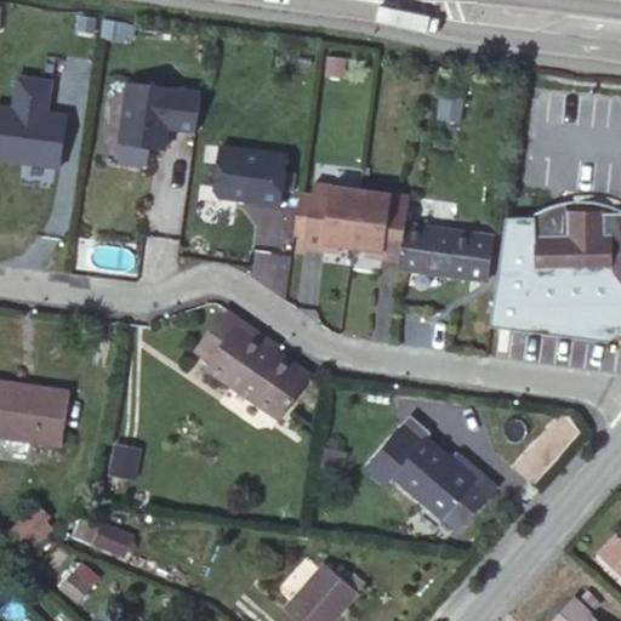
[(345,60),(326,57),(325,74),(342,77),(345,60)]
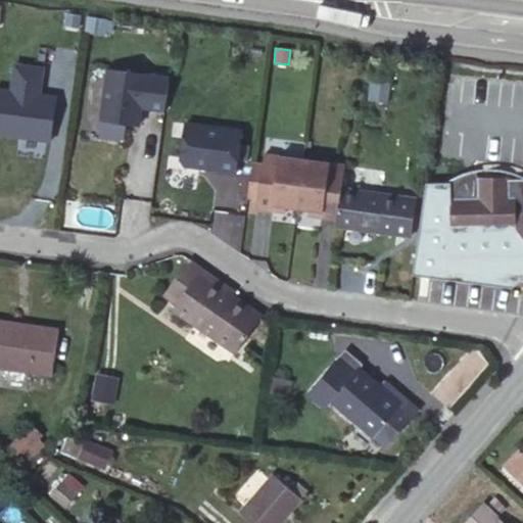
[(45,67),(16,63),(13,90),(0,88),(0,134),(51,140),(56,96),(41,95),(45,67)]
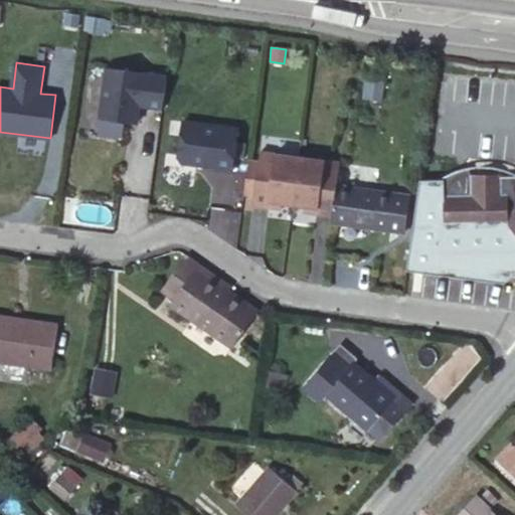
[(161,110),(166,77),(106,69),(98,119),(136,124),(139,107),(161,110)]
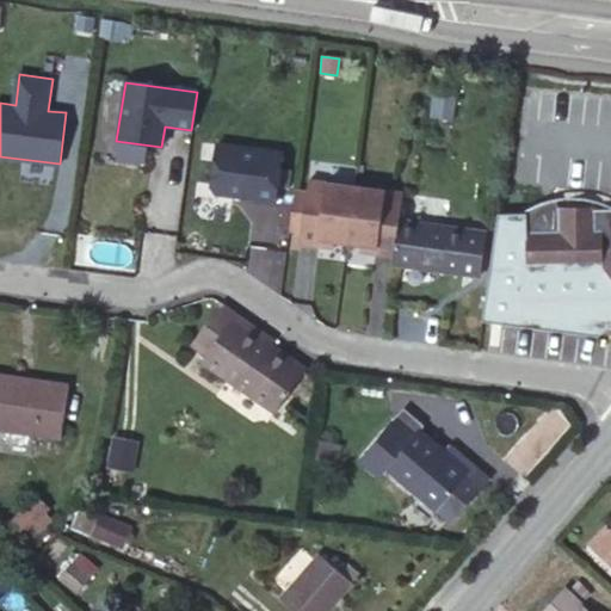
[(281,155),(216,146),(210,189),(215,196),(254,201),(254,203),(273,207),(281,155)]
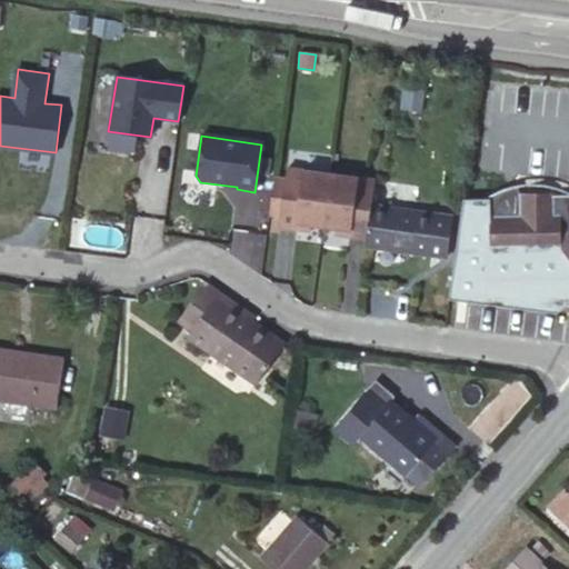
[(280,209),(279,226),(296,228),(297,222),(311,223),(323,226),(331,173),(287,168),(286,172),(280,209)]
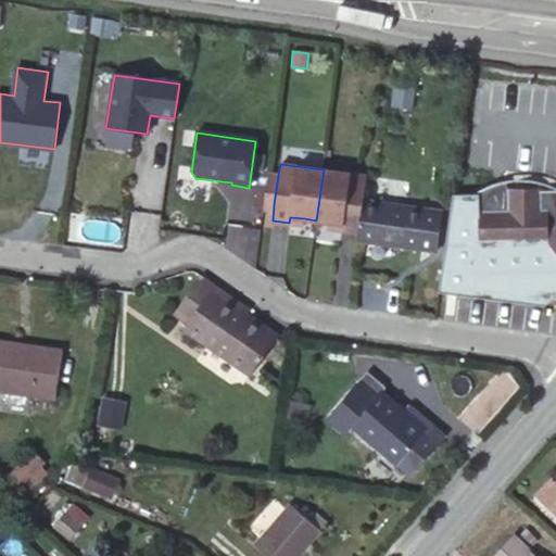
[(279,168),(268,167),(263,202),(274,204),(279,168)]
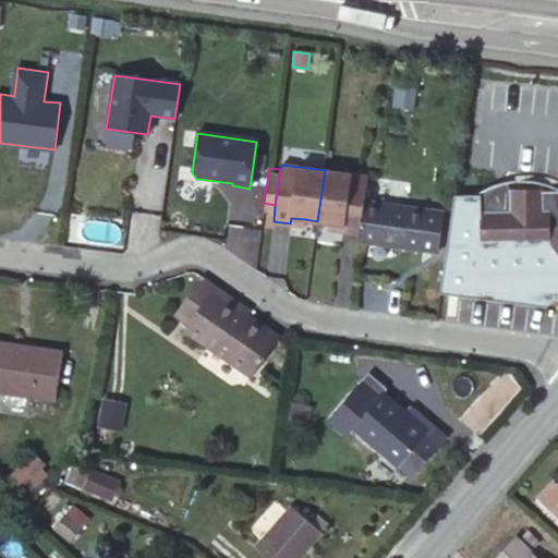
[(367,176),(325,170),(317,221),(329,222),(342,225),(342,230),(360,232),(364,201),(367,176)]
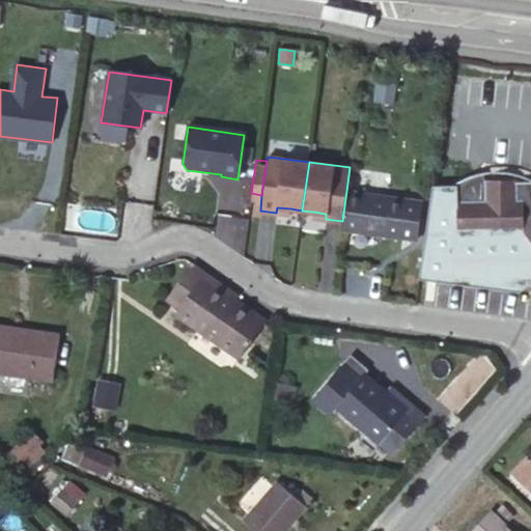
[(454,185),(457,189),(472,183),(477,183),(485,184),(485,182),(518,180),(518,183),(530,182),(530,178),(528,177),(526,176),(524,175),(521,174),(519,174),(518,173),(516,173),(515,173),(514,173),(513,172),(511,172),(510,171),(507,171),(506,171),(504,171),(503,171),(497,171),(496,171),(491,171),(491,172),(488,171),(487,172),(484,172),(484,173),(482,172),(482,173),(479,173),(479,174),(476,174),(476,175),(475,175),(474,175),(473,175),(472,176),(471,176),(468,177),(467,178),(466,178),(465,178),(464,179),(459,182),(458,182),(454,185)]
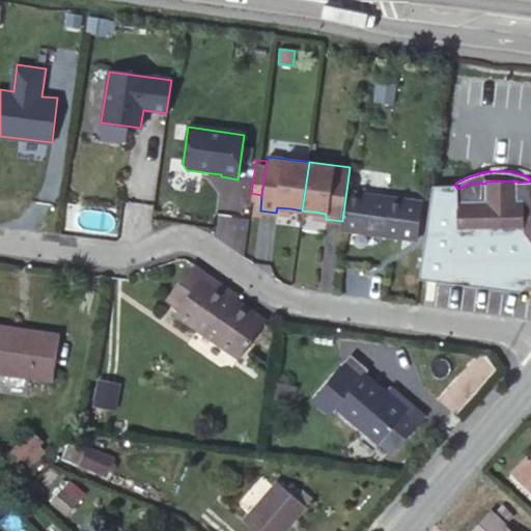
[(524,221),(523,199),(518,199),(518,183),(518,180),(485,182),(485,184),(484,200),(457,201),(457,233),(524,232),(524,221)]
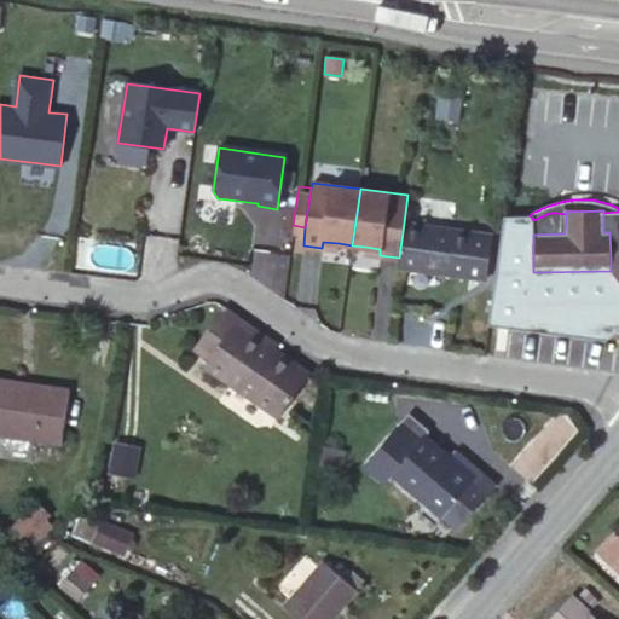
[(618,212),(603,213),(603,232),(609,232),(611,258),(618,249),(618,212)]
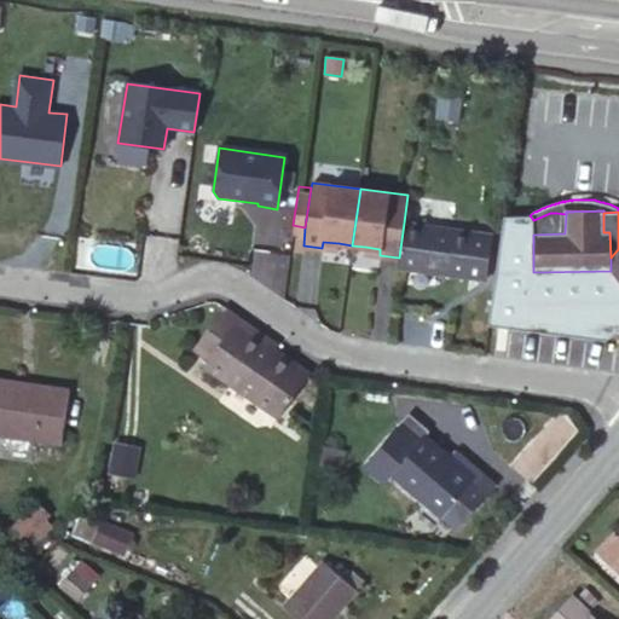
[(565,233),(566,214),(556,213),(550,213),(533,220),(533,235),(565,233)]
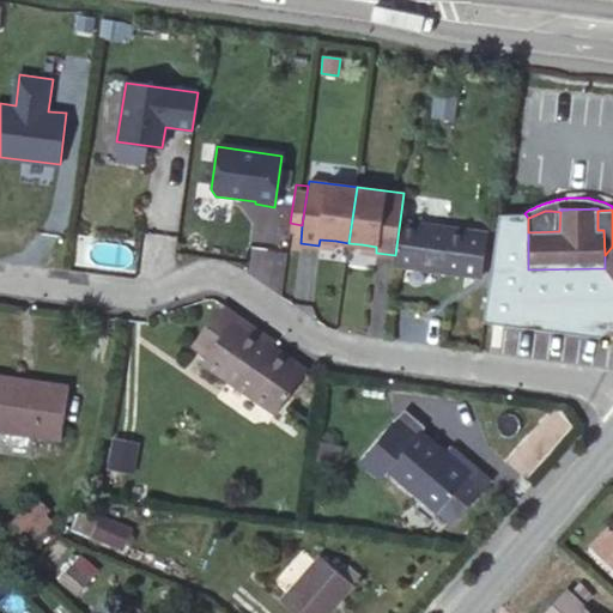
[(485,234),(400,220),(395,255),(394,265),(479,277),(485,234)]
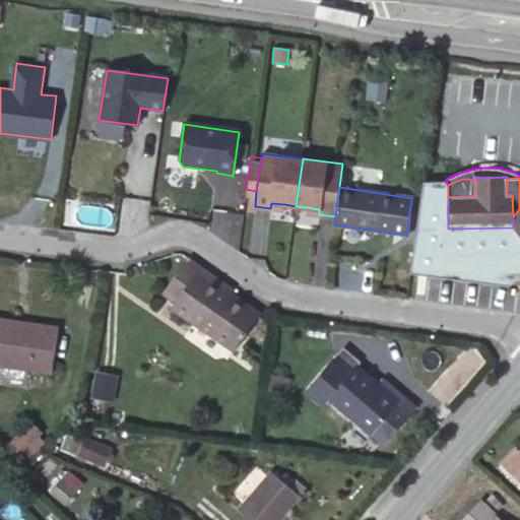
[(203,268),(190,258),(165,293),(178,303),(175,308),(232,349),(258,314),(231,296),(200,273),(203,268)]
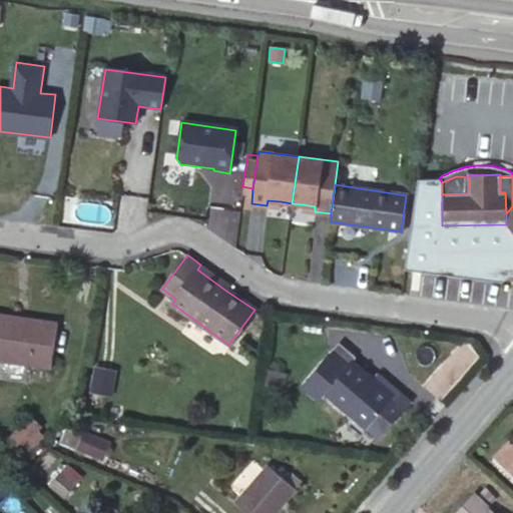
[(227,292),(231,286),(200,265),(197,270),(227,292)]
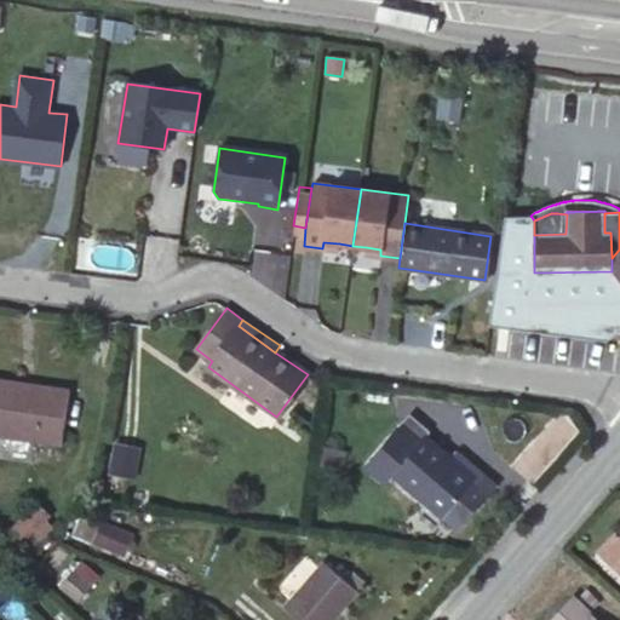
[(69,392),(0,382),(0,434),(62,442),(69,392)]
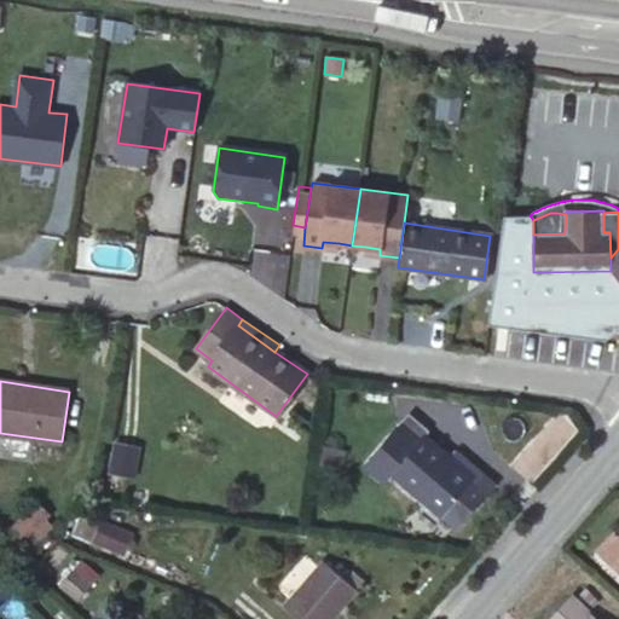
[(497,484),(481,472),(474,480),(449,460),(423,437),(418,443),(399,426),(365,466),(386,484),(393,474),(457,530),(497,484)]
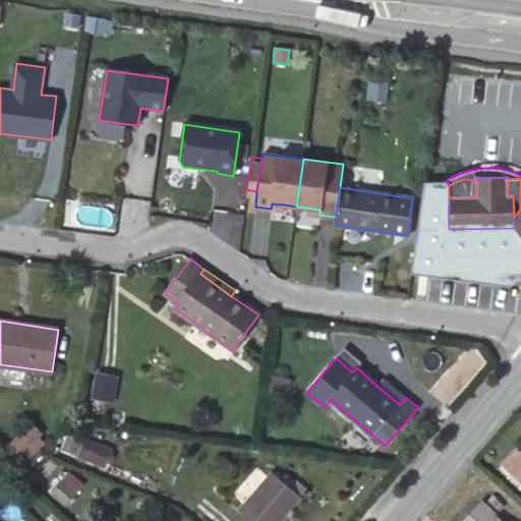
[(110,400),(113,374),(94,372),(91,397),(110,400)]
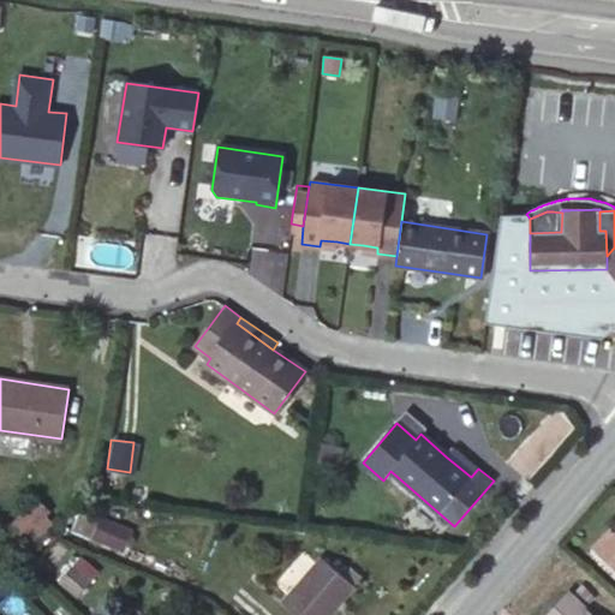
[(471,477),(478,469),(453,446),(446,457),(471,477)]
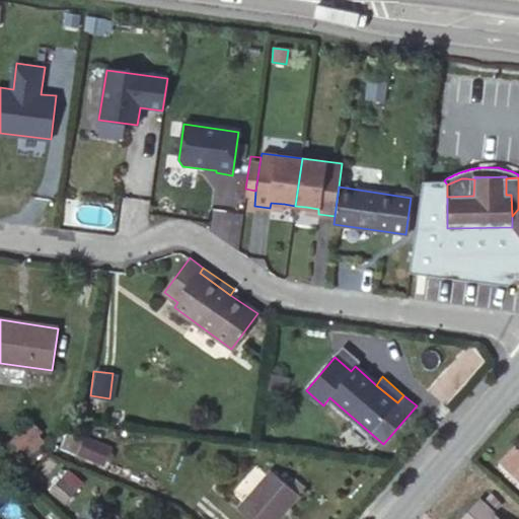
[(119,425),(120,413),(107,411),(106,424),(119,425)]
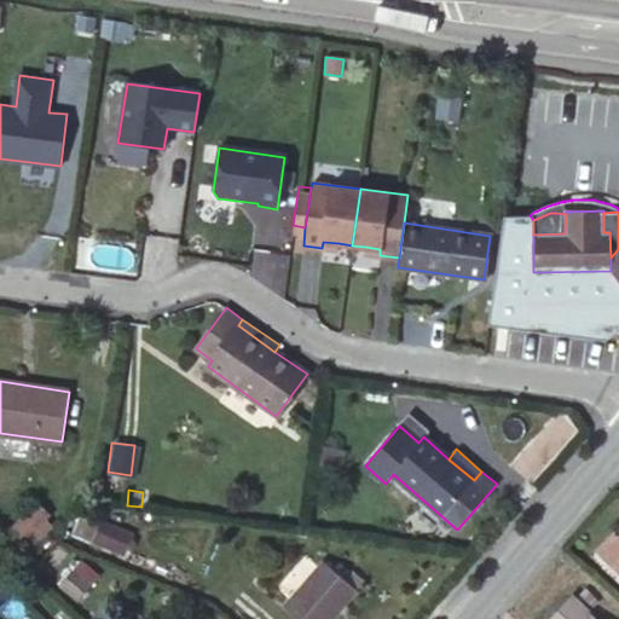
[(29,550),(56,522),(33,501),(6,528),(29,550)]
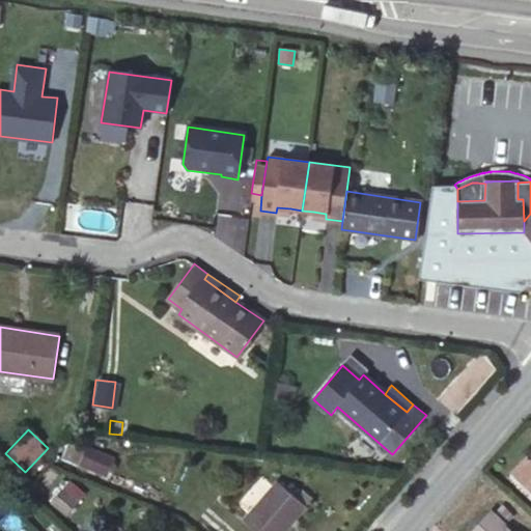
[(85,447),(79,464),(105,475),(112,458),(85,447)]
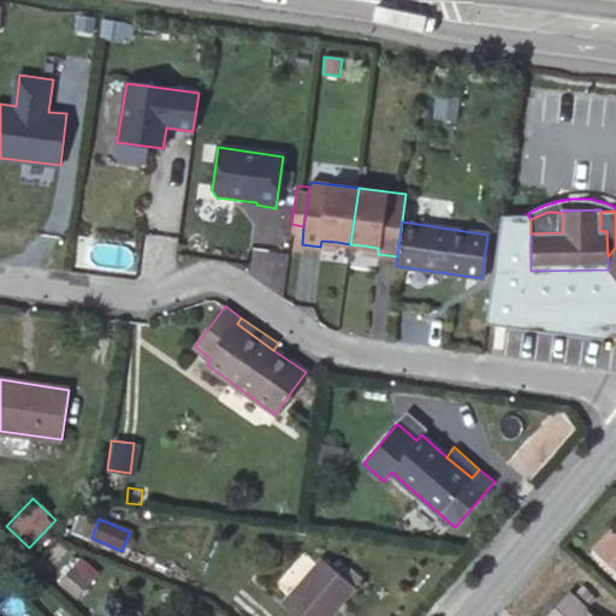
[(615,525),(598,545),(615,562),(615,525)]
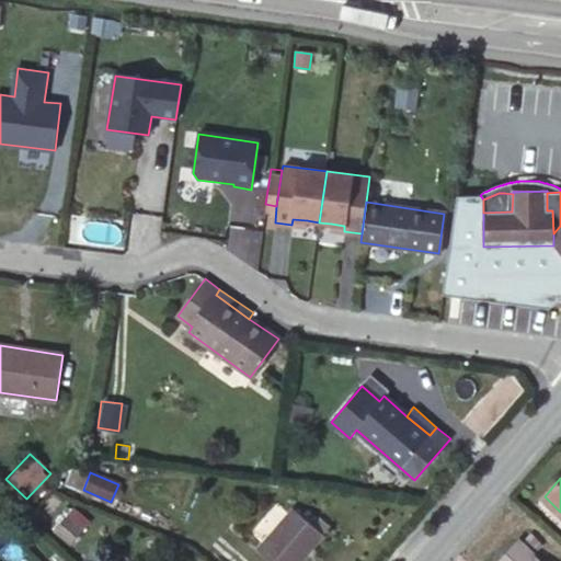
[(89,524),(73,508),(67,516),(82,530),(89,524)]
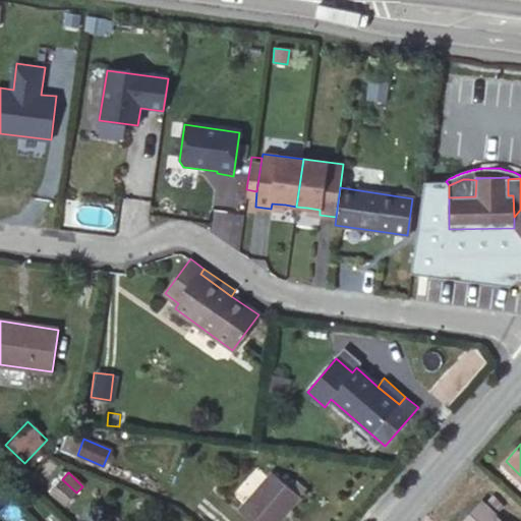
[(279,520),(300,497),(272,472),(240,511),(251,520),(279,520)]
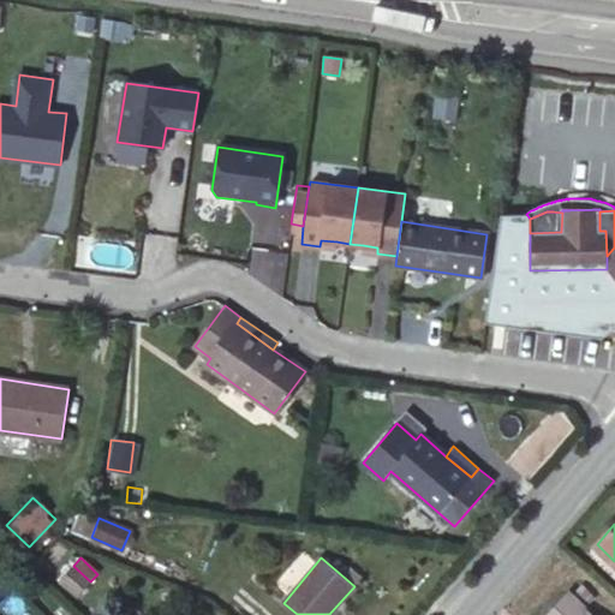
[(73,566),(60,579),(77,595),(90,581),(73,566)]
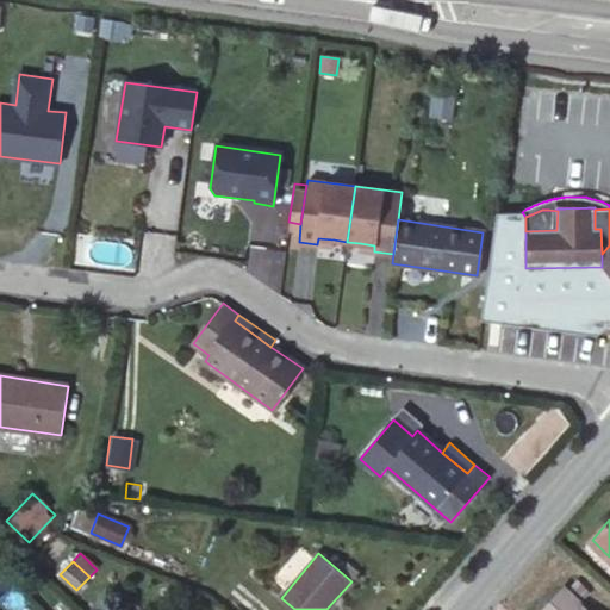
[(584,605),(565,587),(543,609),(583,609),(580,608),(584,605)]
